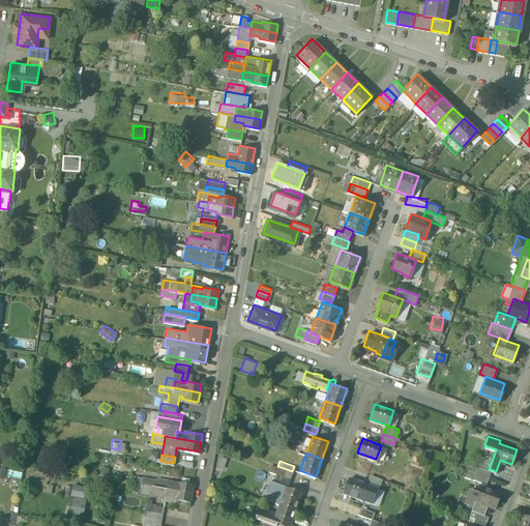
[(478,465),(469,462),(467,468),(476,471),(478,465)]
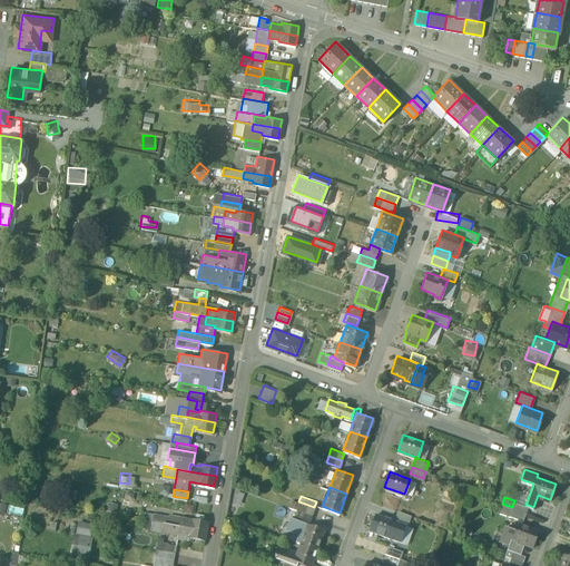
[(300,509),(302,503),(298,501),(291,498),(288,505),(296,508),(300,509)]
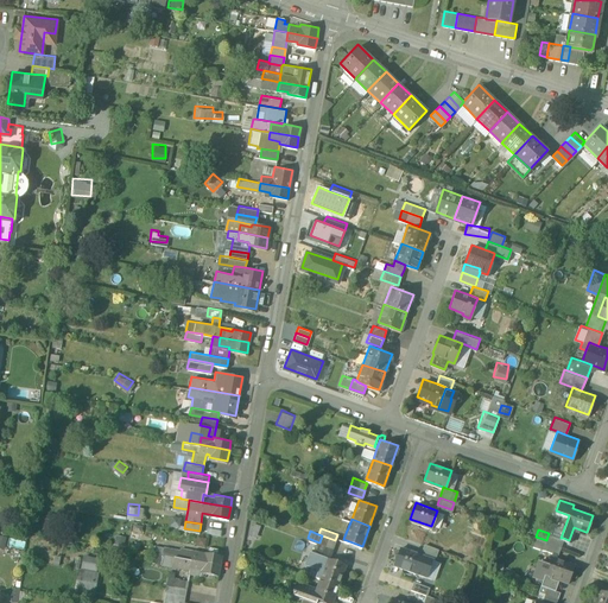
[(561,538),(549,533),(546,540),(559,545),(563,538),(561,538)]
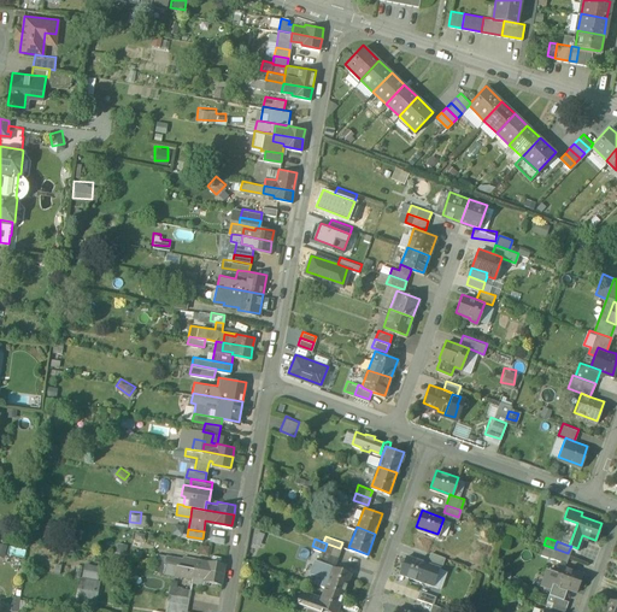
[(324,551),(338,554),(340,548),(327,543),(324,551)]
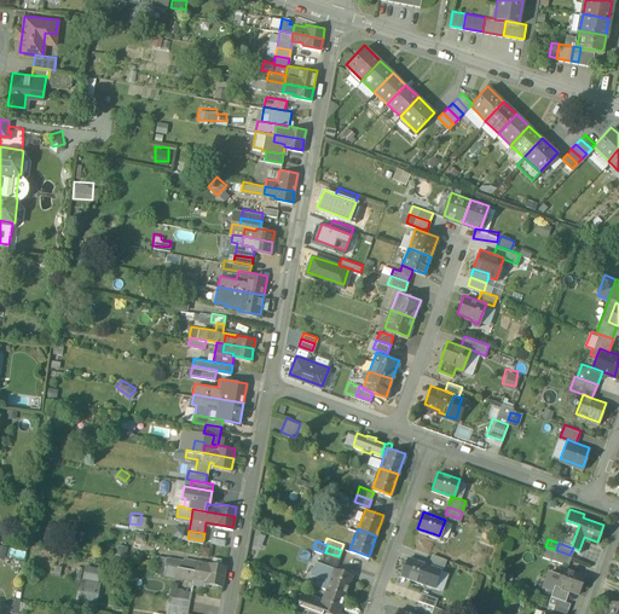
[(556,550),(545,546),(543,555),(554,559),(554,557),(556,550)]
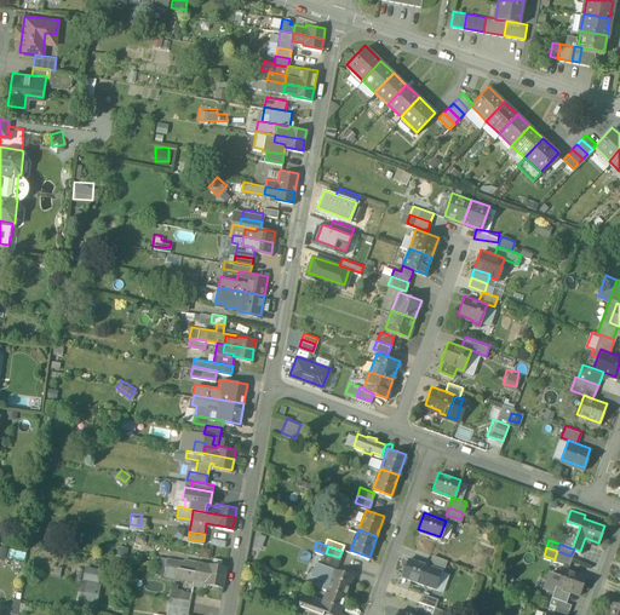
[(570,556),(557,551),(555,558),(568,564),(570,556)]
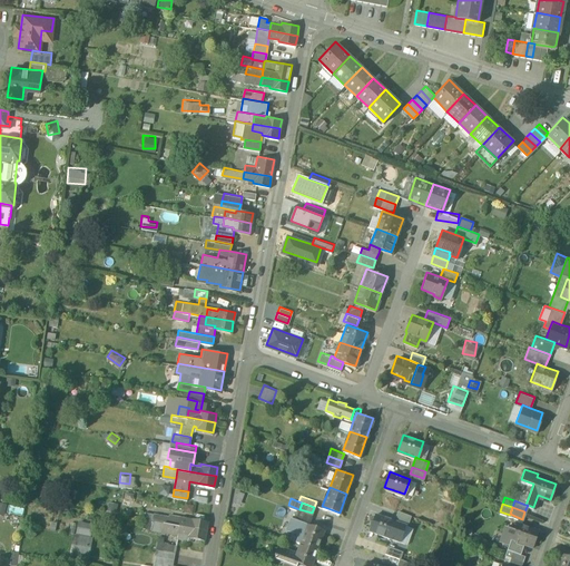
[(310,520),(312,513),(300,509),(296,508),(294,515),(310,520)]
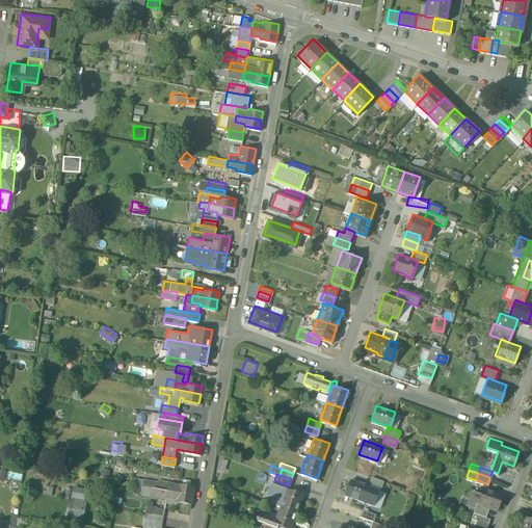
[(383,479),(371,475),(369,481),(381,486),(383,479)]
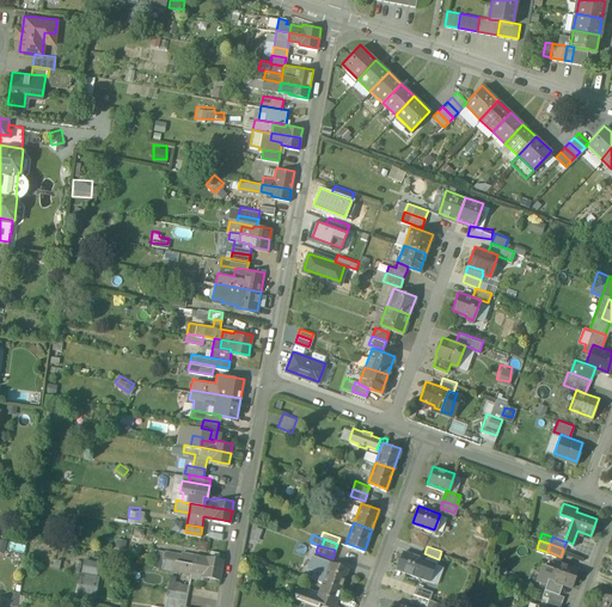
[(164,557),(193,562),(194,555),(194,553),(165,549),(164,557)]
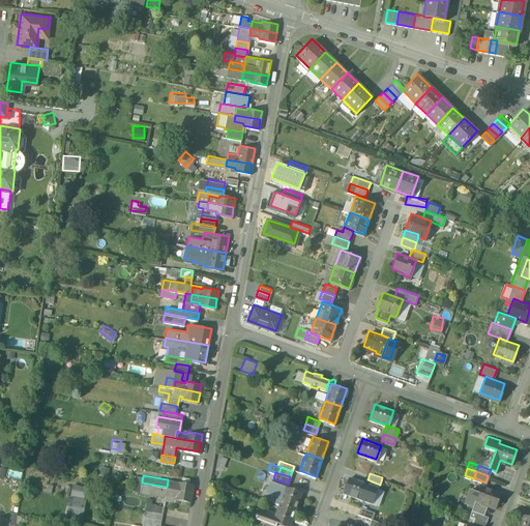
[(367,484),(349,476),(343,491),(361,498),(362,498),(367,484)]
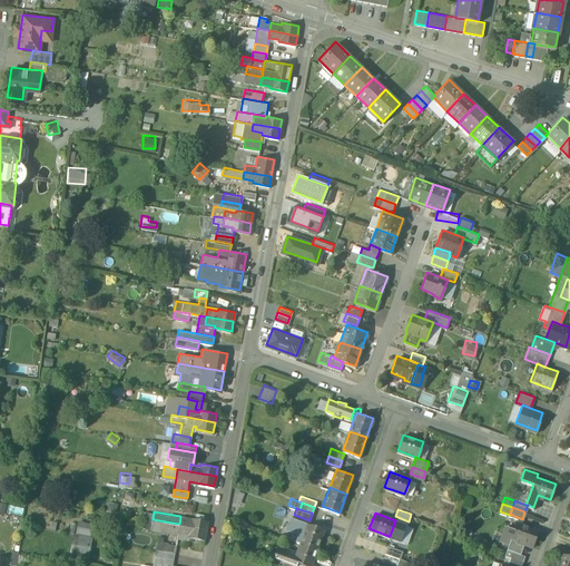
[(208,519),(192,516),(192,519),(180,517),(179,524),(206,529),(208,519)]
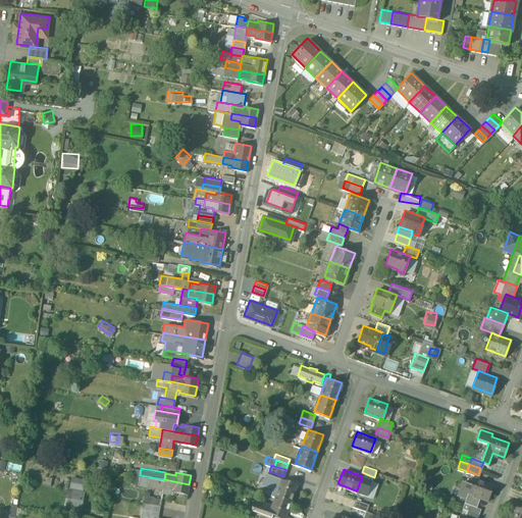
[(297,483),(265,472),(261,483),(274,487),(272,494),(275,495),(291,501),(297,483)]
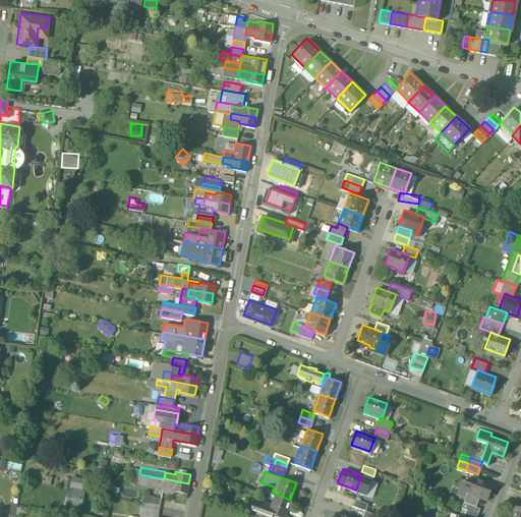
[(69,473),(69,485),(80,485),(80,474),(69,473)]
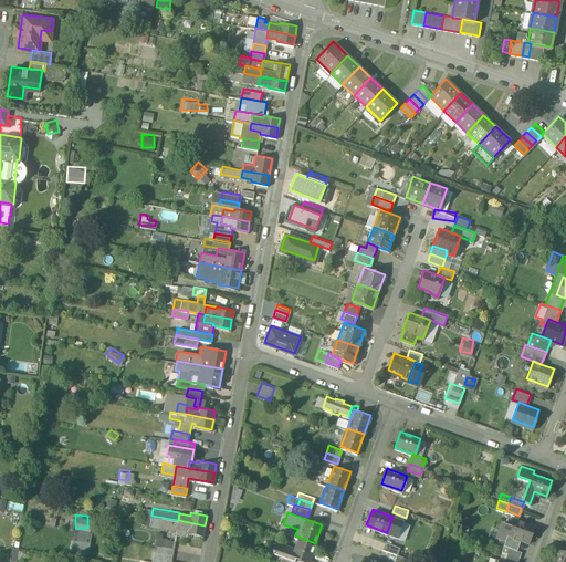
[(178,520),(152,516),(149,524),(177,530),(177,528),(178,520)]
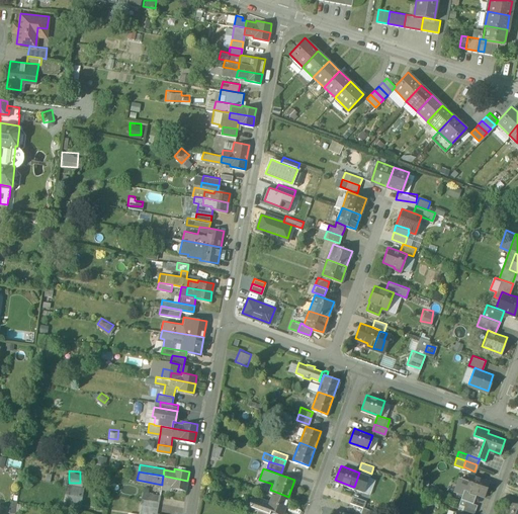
[(368,476),(359,473),(354,487),(363,490),(368,476)]
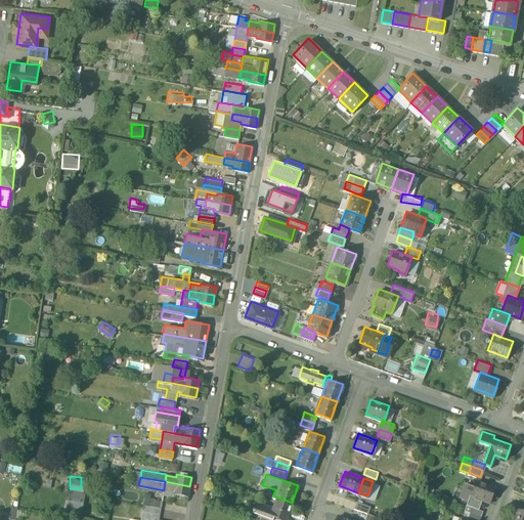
[(495,486),(475,479),(472,486),(470,493),(475,495),(475,497),(481,500),(482,497),(490,501),(495,486)]
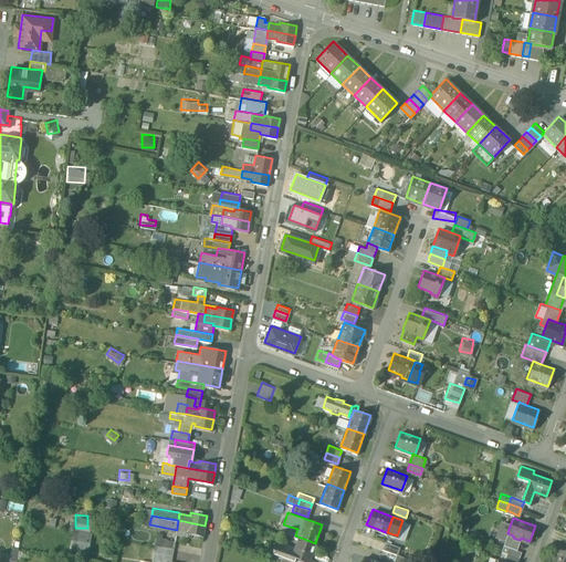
[(205,526),(178,520),(177,528),(187,530),(187,532),(203,534),(205,526)]
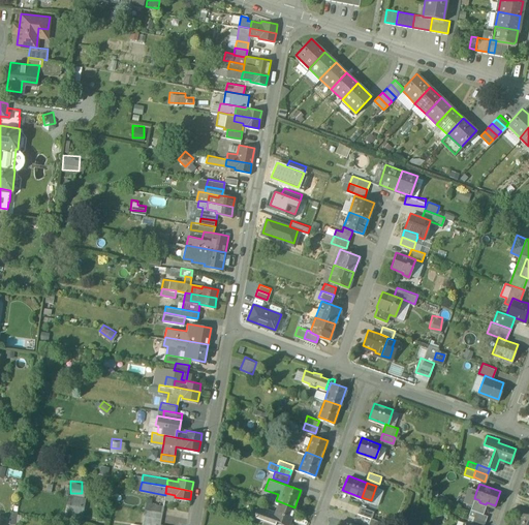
[(479,500),(474,498),(476,491),(468,488),(464,498),(463,498),(463,499),(472,502),(468,514),(474,516),(476,510),(484,513),(487,502),(486,504),(479,502),(479,500)]
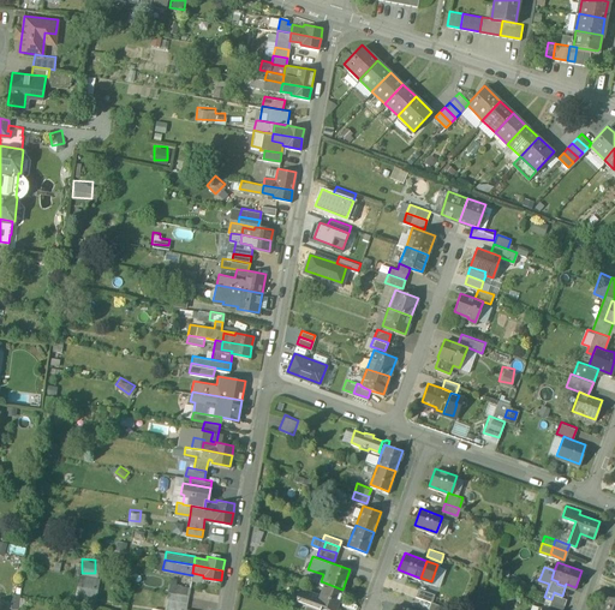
[(76,594),(96,597),(99,575),(78,573),(76,594)]
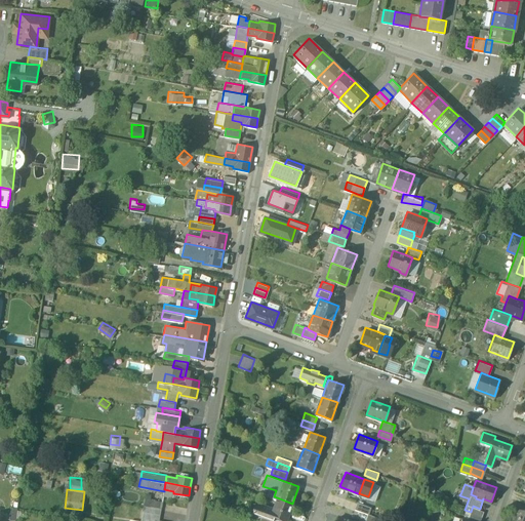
[(144,504),(161,507),(162,501),(145,497),(144,504)]
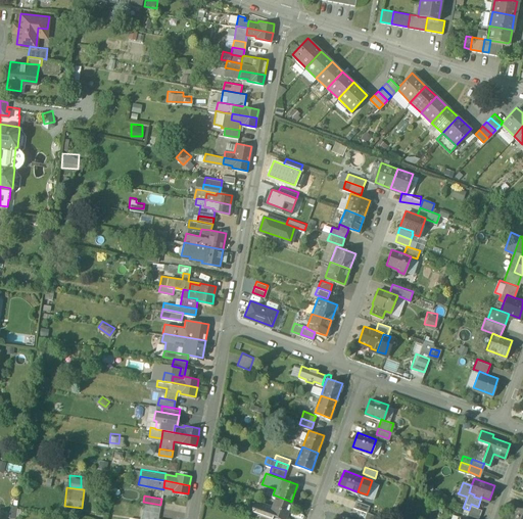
[(291,502),(276,496),(272,506),(269,513),(273,515),(285,518),(291,502)]
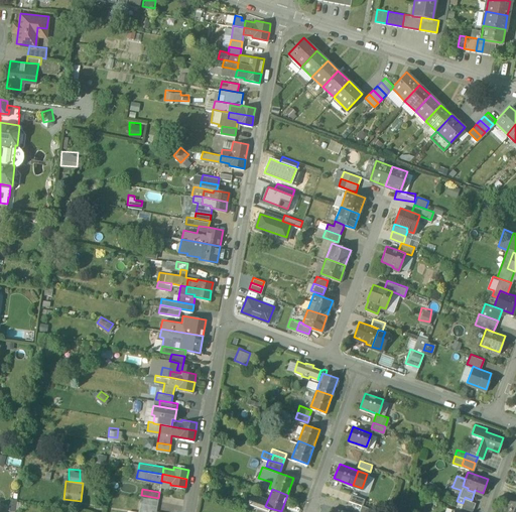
[(364,497),(351,492),(349,499),(362,504),(364,497)]
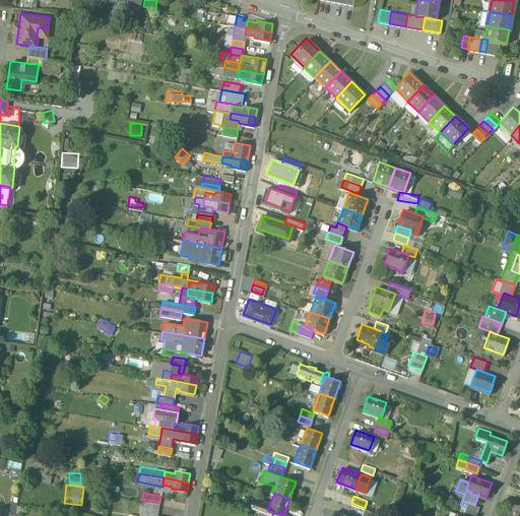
[(270,503),(253,497),(250,505),(251,505),(250,507),(258,511),(270,515),(270,514),(271,512),(267,510),(270,503)]
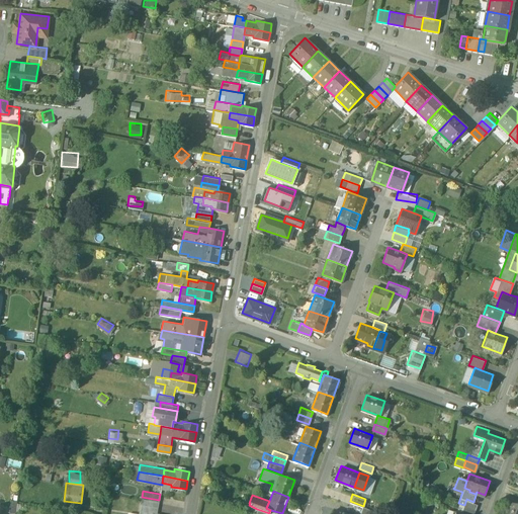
[(156,513),(157,512),(159,500),(142,497),(140,512),(149,513),(156,513)]
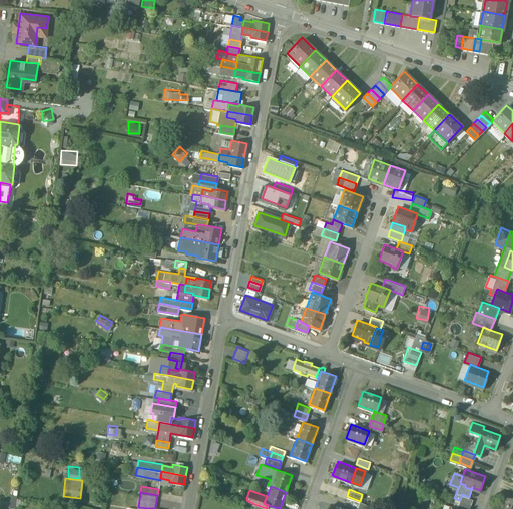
[(17,494),(10,494),(8,505),(15,506),(17,494)]
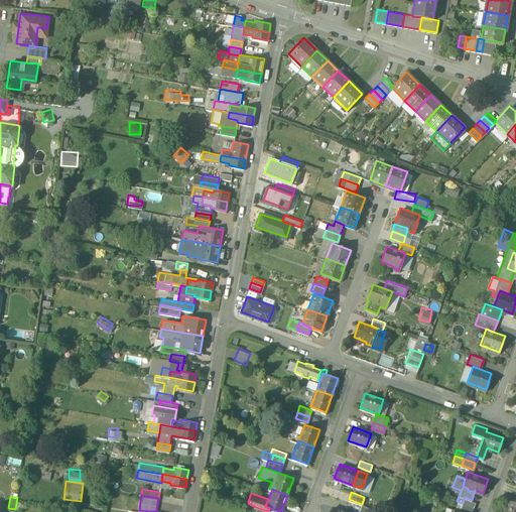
[(472,500),(465,497),(463,503),(474,507),(476,501),(472,500)]
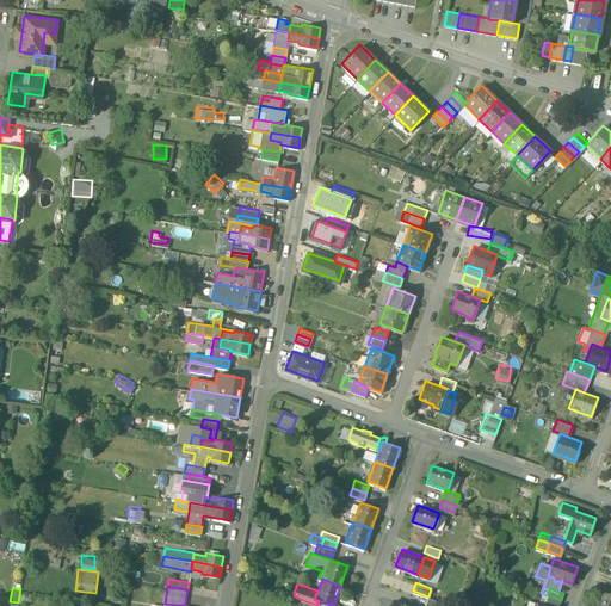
[(610,605),(610,594),(600,591),(594,605),(610,605)]
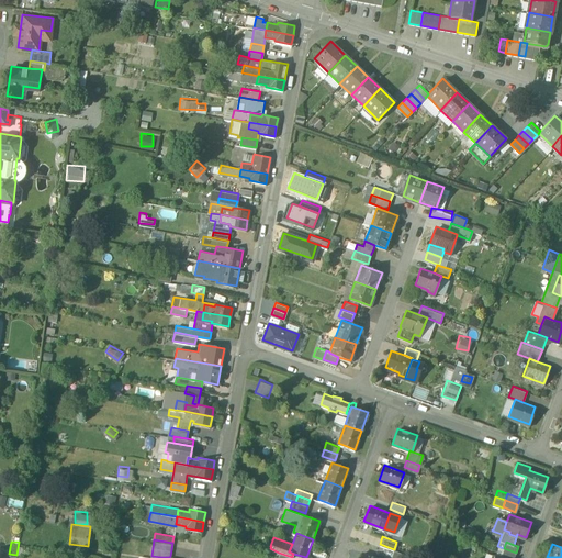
[(513,557),(516,553),(504,548),(502,554),(512,557),(513,557)]
